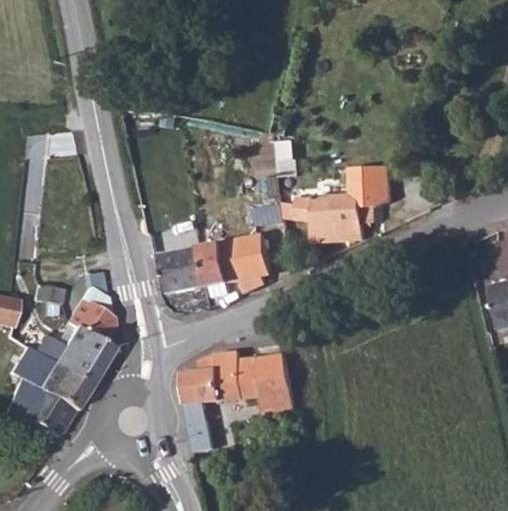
[(266,132),(250,129),(248,137),(267,141),(269,133),(266,132)]
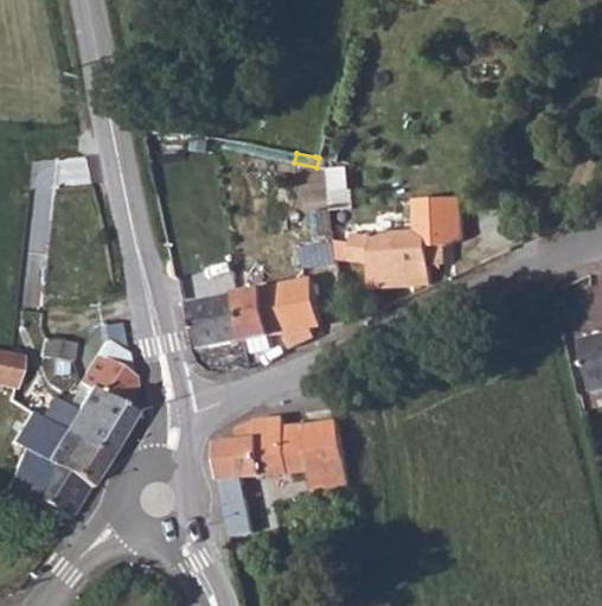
[(460,180),(444,177),(443,185),(472,192),(473,183),(460,180)]
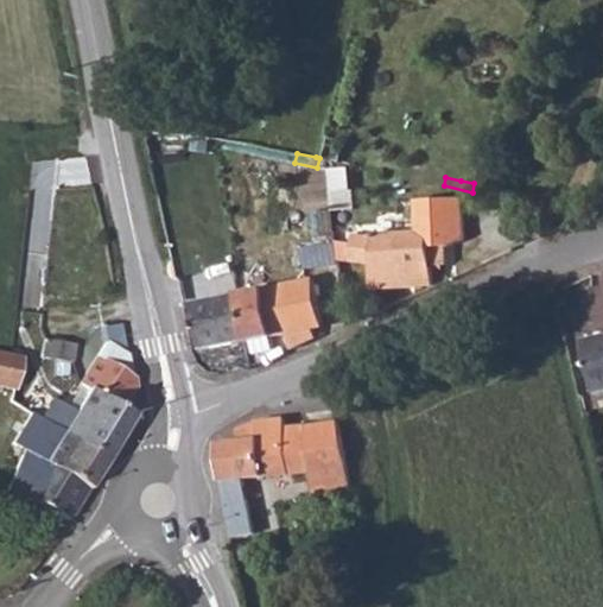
[(372,282),(395,284),(431,286),(427,264),(442,261),(437,227),(401,228),(365,228),(363,232),(344,229),(347,255),(370,257),(372,260),(372,282)]
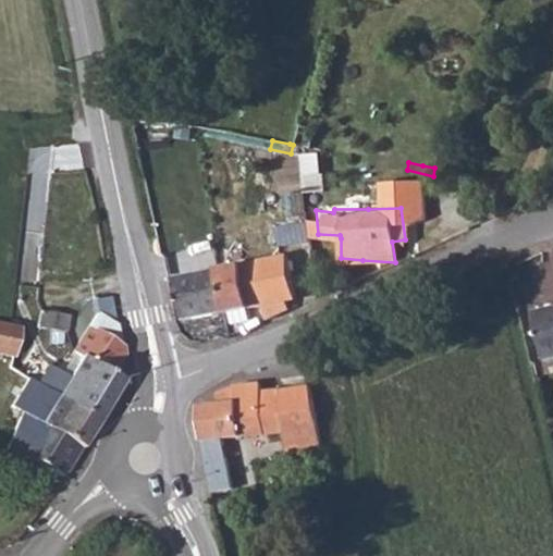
[(308,242),(306,222),(274,227),(278,246),(308,242)]
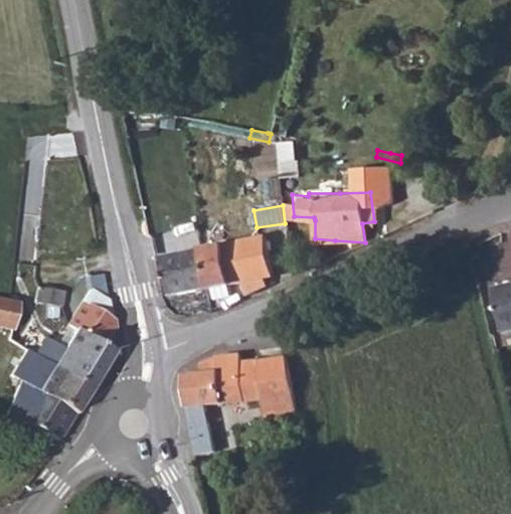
[(224,243),(222,244),(229,285),(240,283),(248,281),(244,261),(282,254),(280,233),(224,243)]
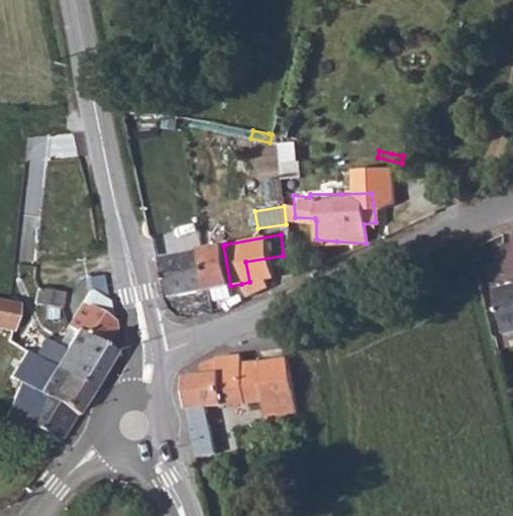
[(223,245),(201,249),(208,290),(211,290),(228,286),(230,286),(223,245)]
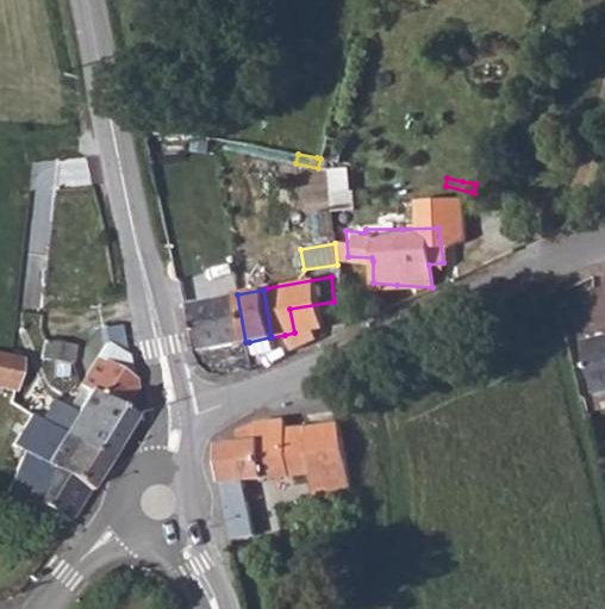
[(245,342),(237,294),(191,303),(200,350),(245,342)]
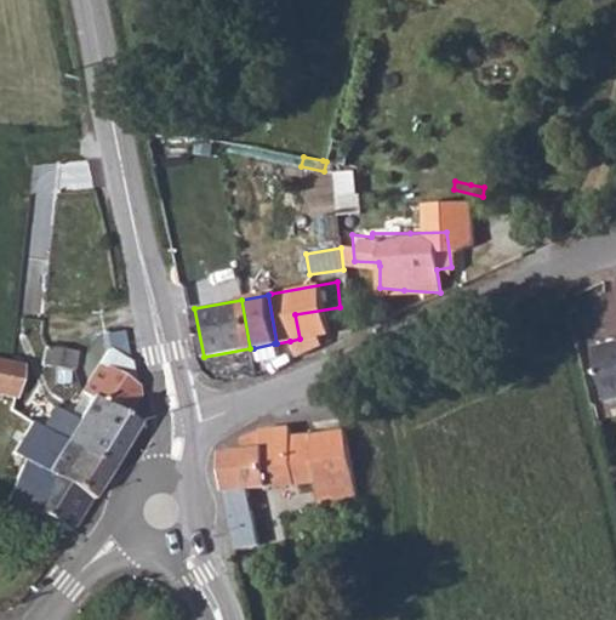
[(300,339),(290,341),(296,356),(320,345),(320,336),(329,335),(330,331),(332,331),(334,340),(340,337),(338,329),(341,328),(340,307),(295,314),(300,339)]
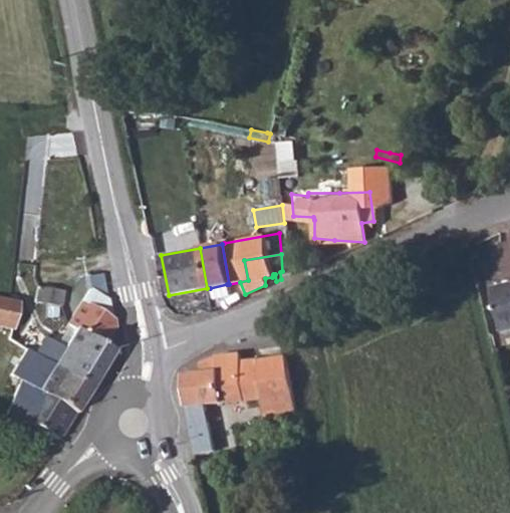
[(44,337),(34,353),(89,389),(112,352),(102,346),(111,326),(99,272),(84,276),(86,289),(65,324),(73,329),(61,348),(44,337)]
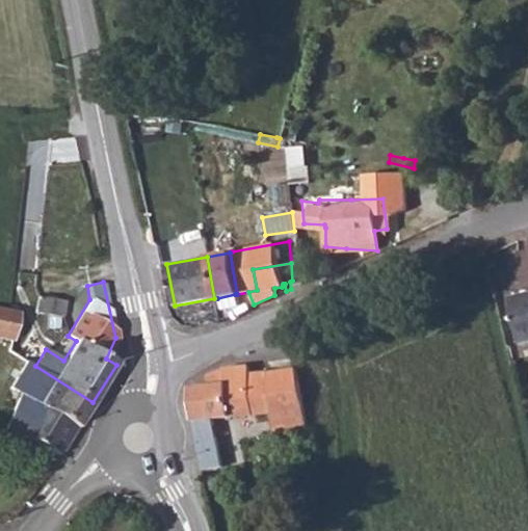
[(35,291),(34,314),(34,318),(59,320),(60,298),(43,296),(43,291),(35,291)]
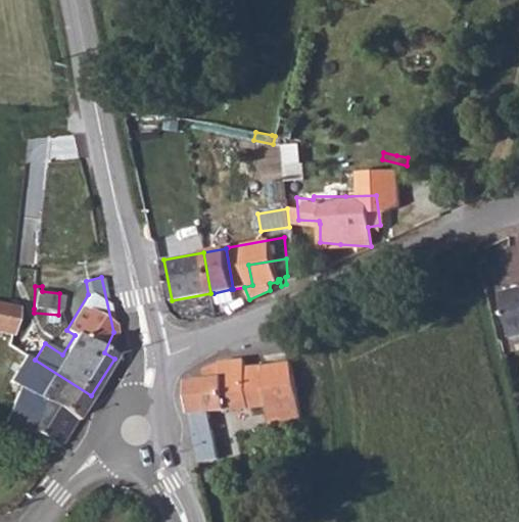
[(518,287),(499,292),(510,336),(518,333),(518,287)]
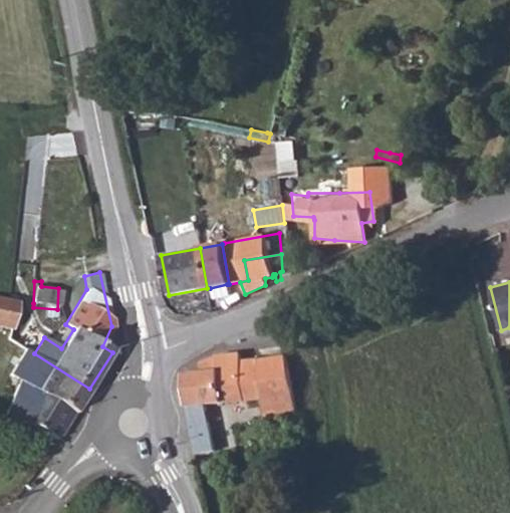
[(227,284),(210,288),(212,299),(228,295),(227,284)]
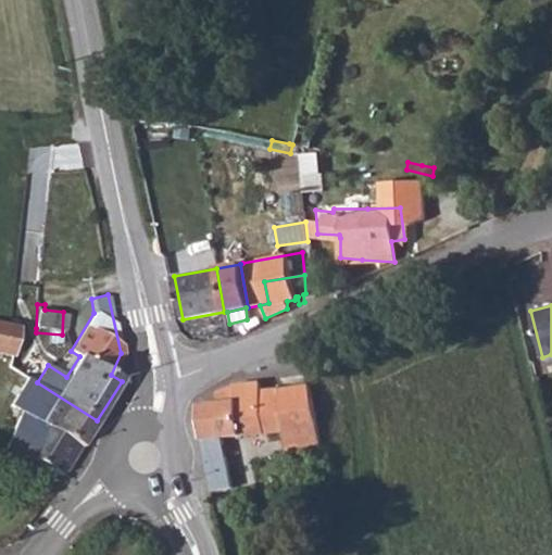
[(0,352),(12,355),(19,325),(0,320),(0,352)]
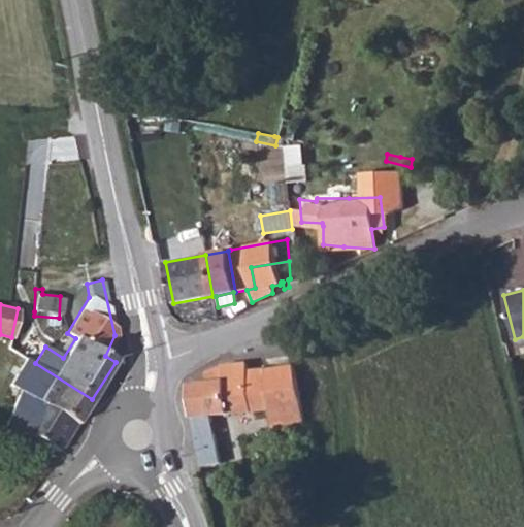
[(202,385),(187,386),(188,394),(189,400),(190,406),(190,413),(191,420),(264,413),(266,430),(297,420),(299,418),(288,361),(244,366),(243,357),(202,375),(202,385)]
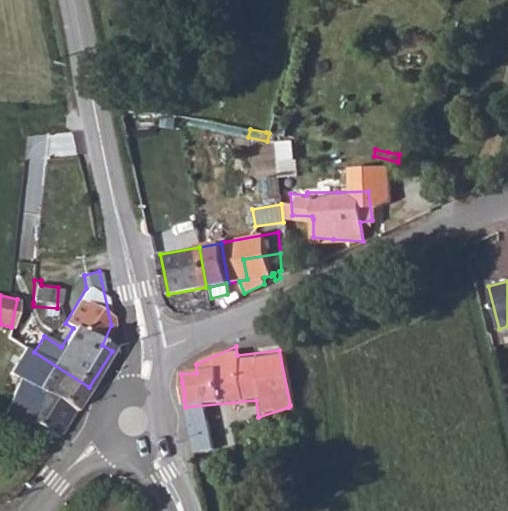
[(34,352),(26,347),(9,373),(11,375),(9,379),(12,382),(11,385),(15,388),(4,412),(57,437),(89,387),(34,352)]
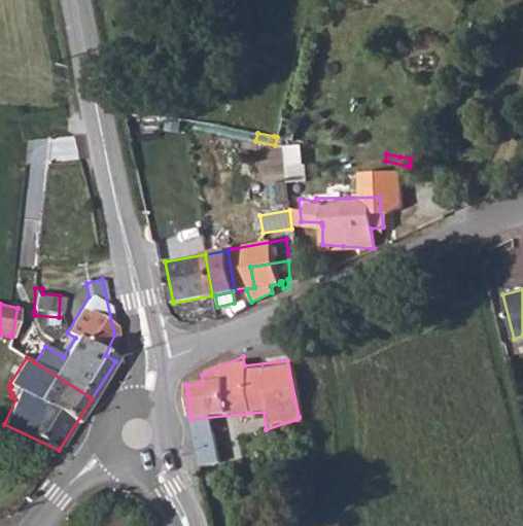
[(213,441),(194,445),(195,453),(196,460),(196,461),(198,472),(206,471),(205,467),(216,464),(213,441)]
